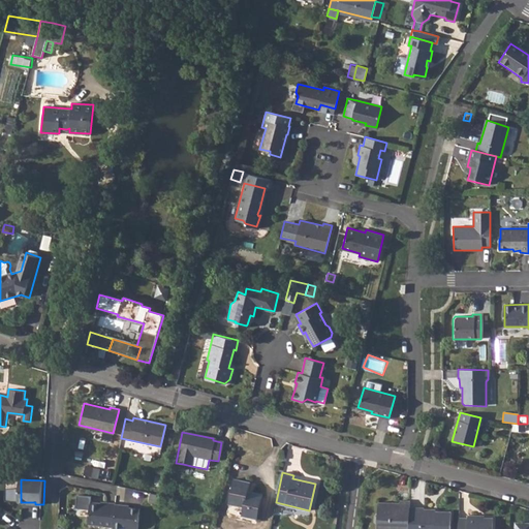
[(234,479),(228,499),(244,502),(243,507),(242,516),(256,519),(261,495),(248,492),(250,484),(234,479)]
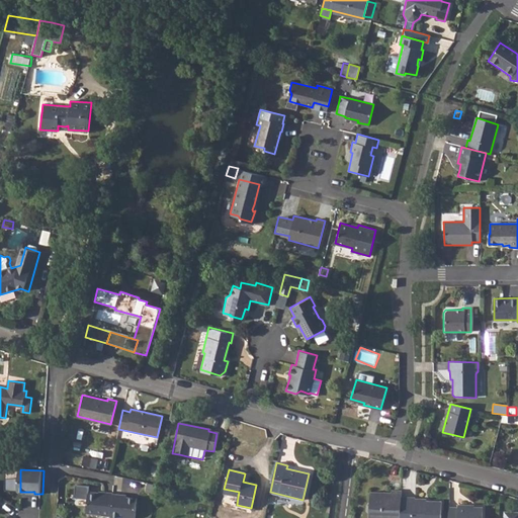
[(157,487),(147,485),(145,493),(155,496),(157,487)]
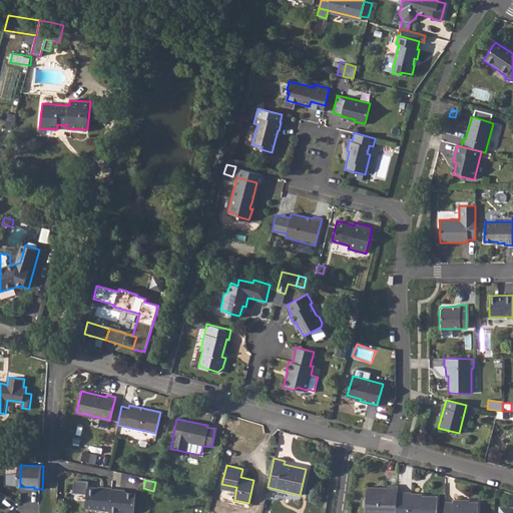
[(375,491),(373,488),(367,488),(367,498),(364,500),(364,507),(366,509),(366,512),(396,512),(398,493),(398,486),(388,486),(388,489),(379,489),(380,491),(375,491)]
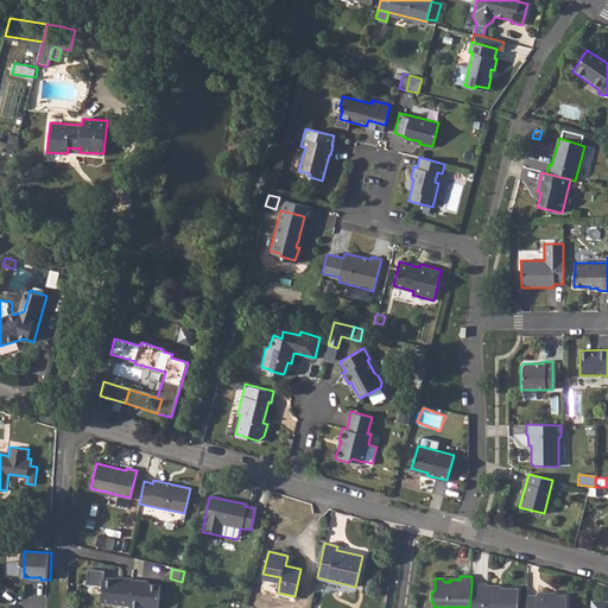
[(131,607),(130,607),(158,607),(162,586),(143,584),(143,582),(132,581),(133,580),(122,578),(122,580),(105,578),(102,602),(120,605),(120,606),(131,607)]
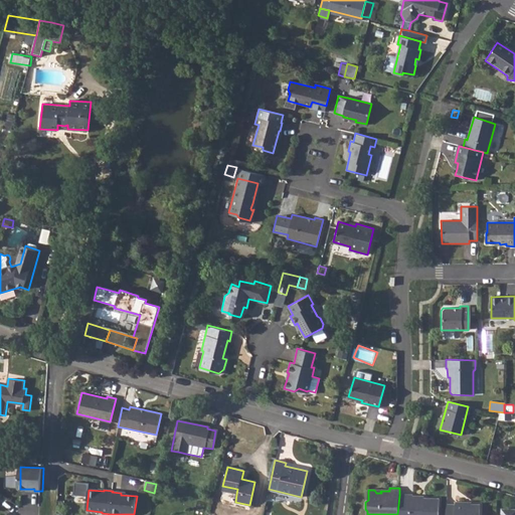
[(397,514),(438,514),(439,500),(423,499),(420,499),(420,497),(412,497),(412,495),(399,495),(397,514)]
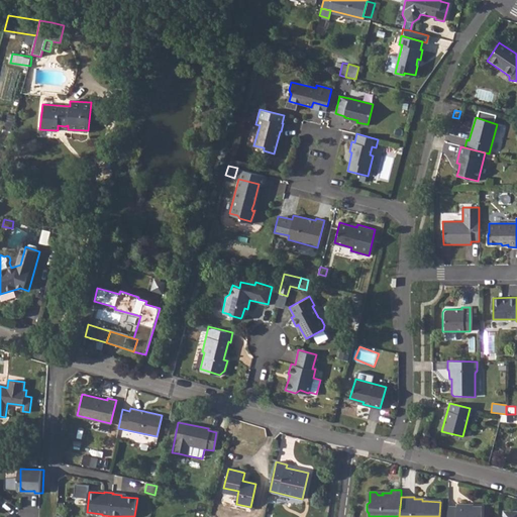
[(448,506),(447,516),(480,516),(481,507),(474,507),(467,507),(467,504),(456,504),(456,507),(448,506)]
